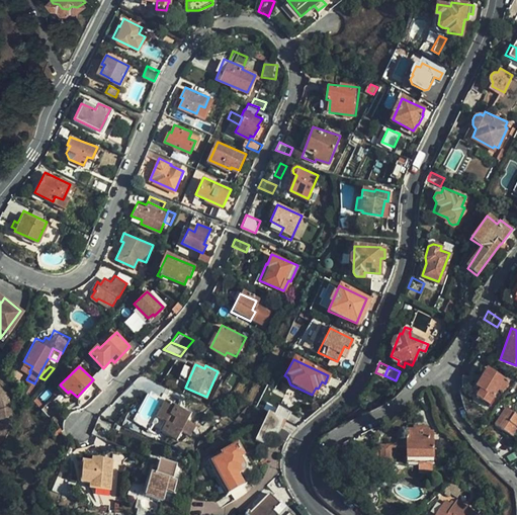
[(103,368),(97,374),(98,375),(106,383),(113,377),(103,368)]
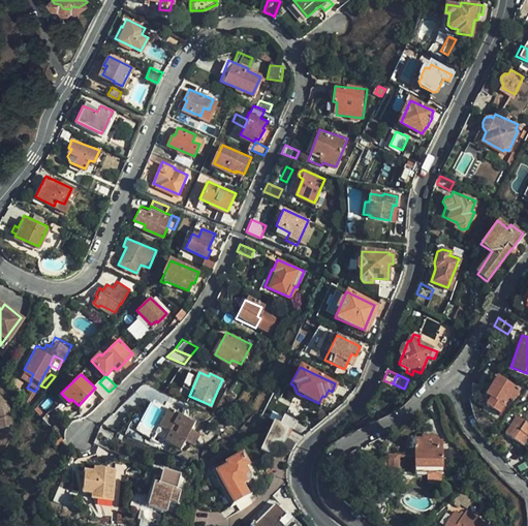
[(510,401),(518,390),(496,376),(485,396),(488,398),(485,405),(496,412),(506,398),(510,401)]
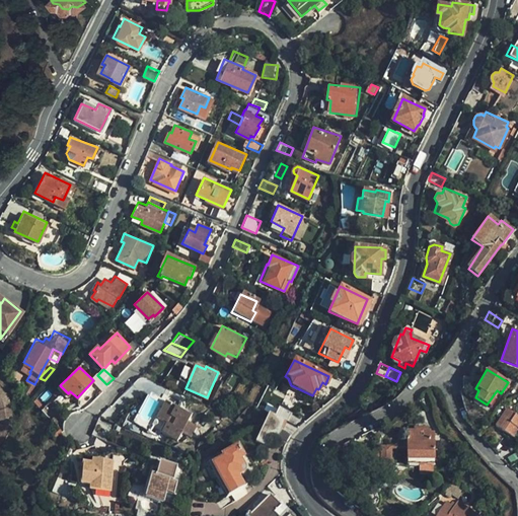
[(34,384),(30,382),(26,390),(31,395),(40,386),(45,380),(40,378),(44,373),(41,372),(34,384)]
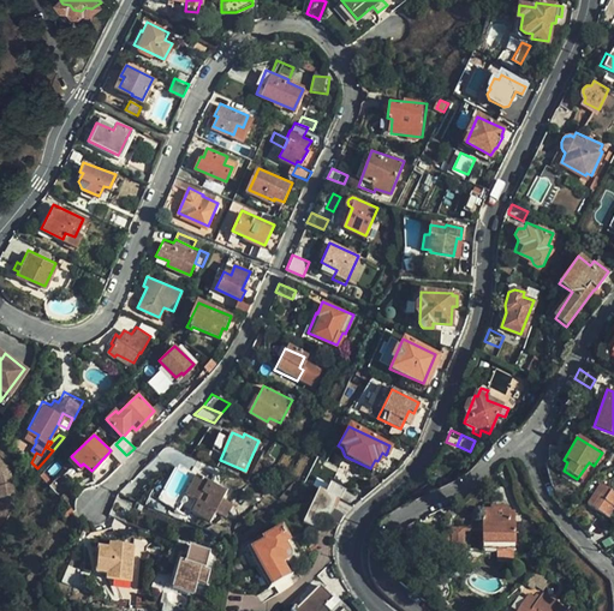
[(120,461),(126,455),(117,445),(111,451),(120,461)]
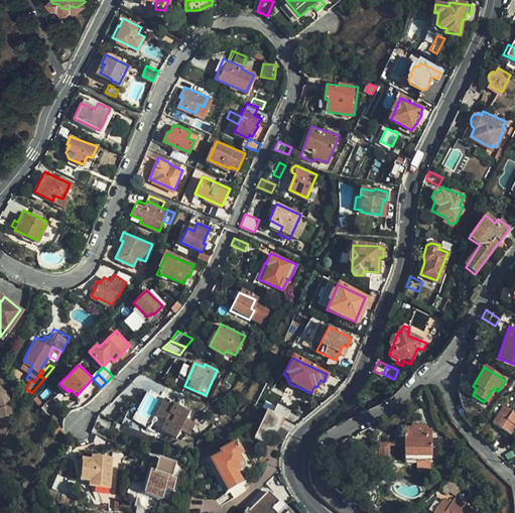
[(472,385),(470,375),(459,377),(460,386),(472,385)]
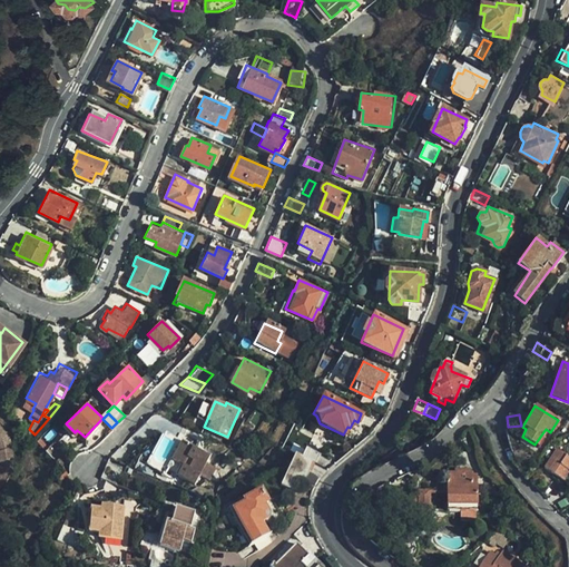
[(9,443),(10,443),(6,433),(0,427),(0,458),(10,458),(11,458),(9,443)]
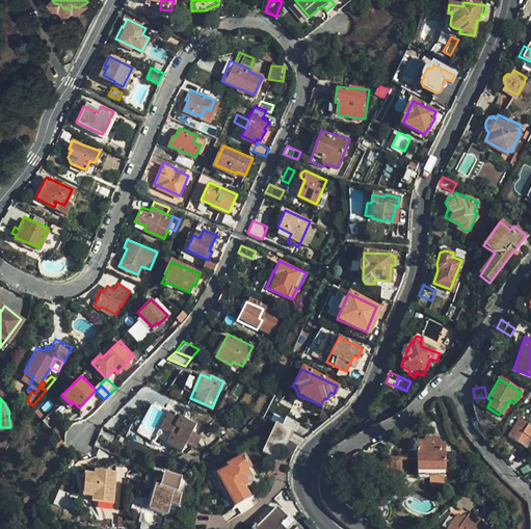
[(158,433),(169,407),(154,401),(141,429),(157,437),(158,433)]
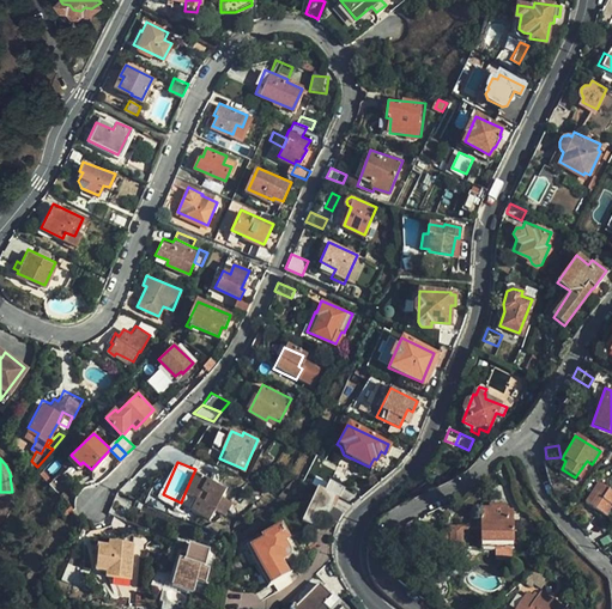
[(214,513),(228,483),(195,469),(182,499),(214,513)]
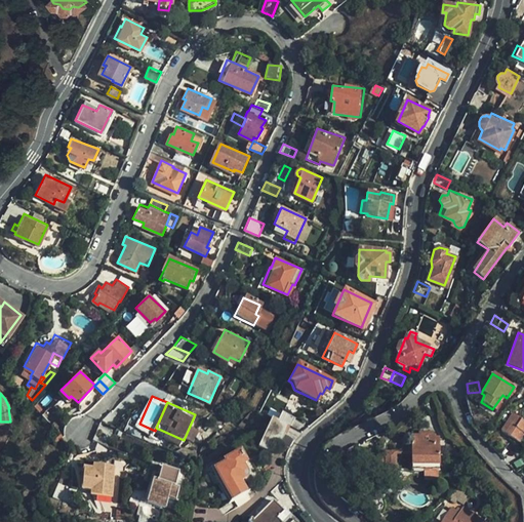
[(286,426),(287,427),(291,417),(280,412),(276,420),(286,426)]
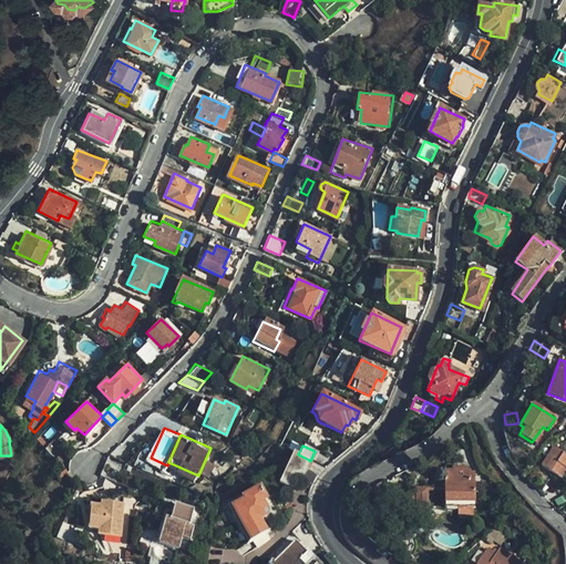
[(565,457),(563,455),(564,453),(555,447),(539,464),(547,471),(546,472),(561,484),(565,478),(565,457)]
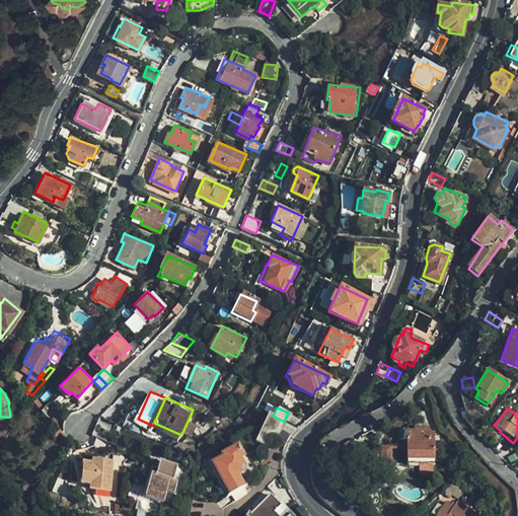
[(273,416),(267,413),(253,439),(266,445),(271,435),(275,437),(283,421),(273,416)]
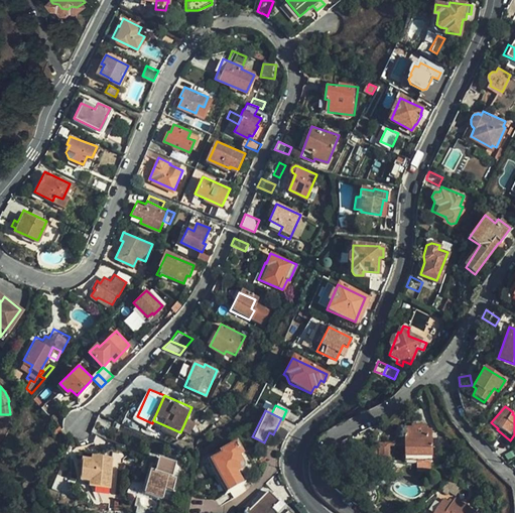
[(0,435),(5,430),(9,414),(0,414),(0,435)]
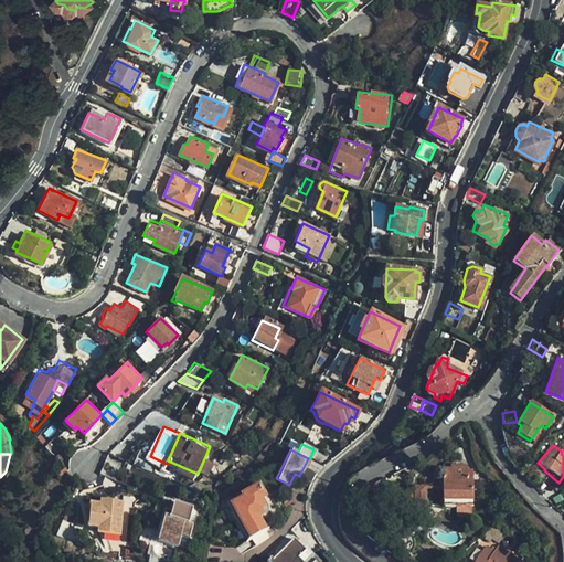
[(98,470),(102,473),(114,478),(123,462),(105,455),(98,470)]
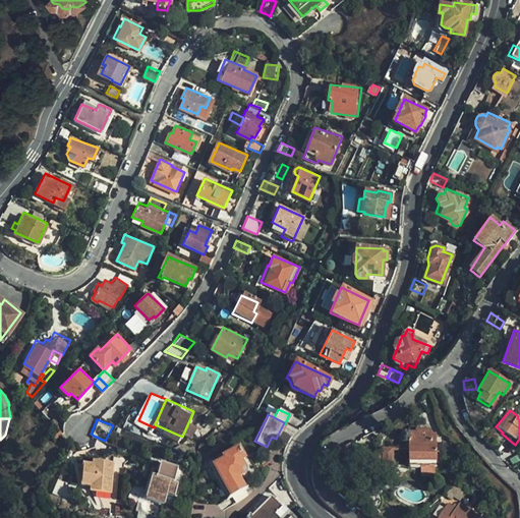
[(436,466),(437,466),(437,434),(431,434),(431,429),(416,429),(416,427),(409,427),(410,466),(423,466),(436,466)]
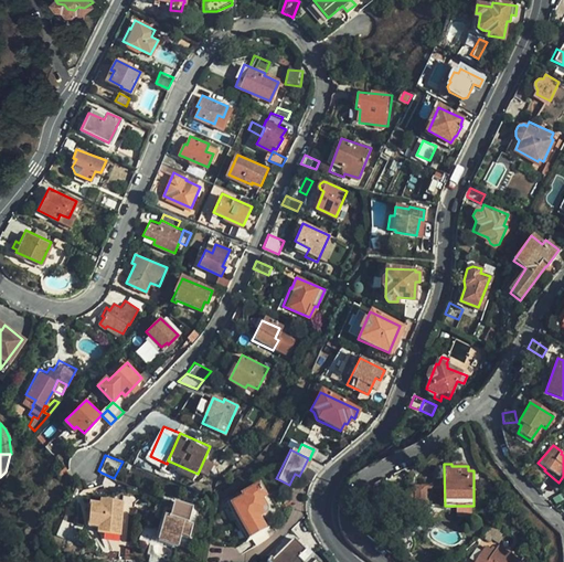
[(55,477),(63,468),(61,465),(52,473),(55,477)]
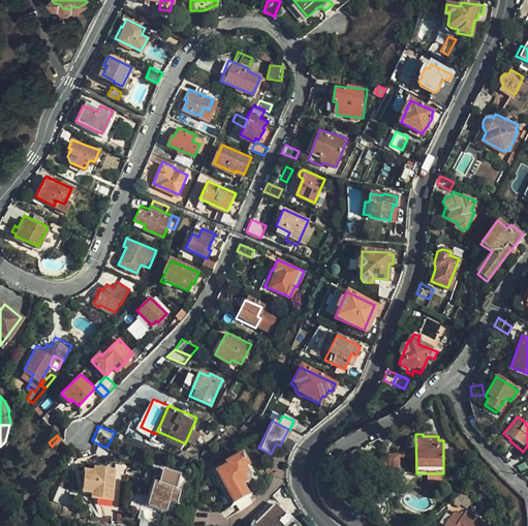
[(105,456),(109,450),(106,447),(95,442),(91,452),(99,456),(101,454),(105,456)]
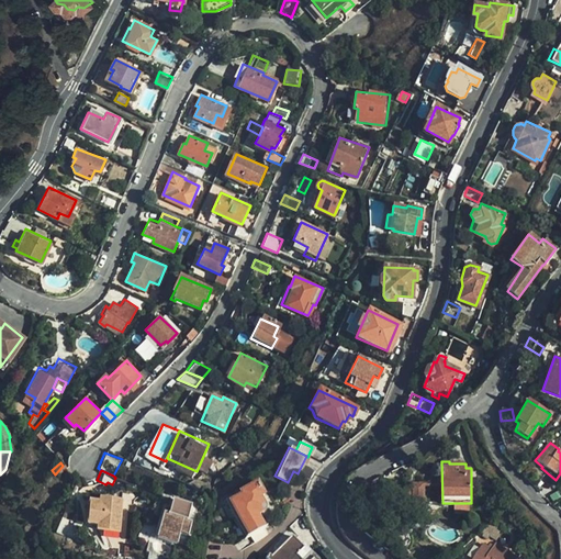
[(262,503),(262,502),(259,494),(262,492),(255,481),(246,487),(247,489),(229,500),(253,540),(266,533),(255,513),(256,513),(257,513),(258,512),(259,512),(260,511),(260,510),(260,509),(261,509),(261,506),(262,506),(262,505),(262,504),(262,503)]
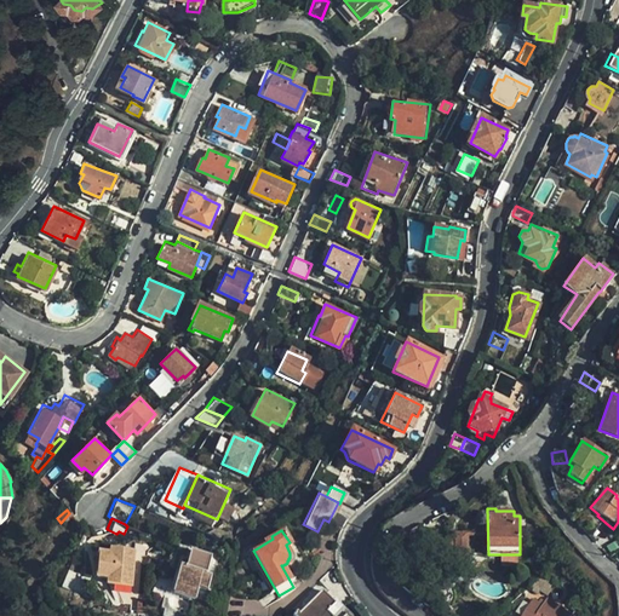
[(468,551),(468,533),(458,533),(458,551),(468,551)]
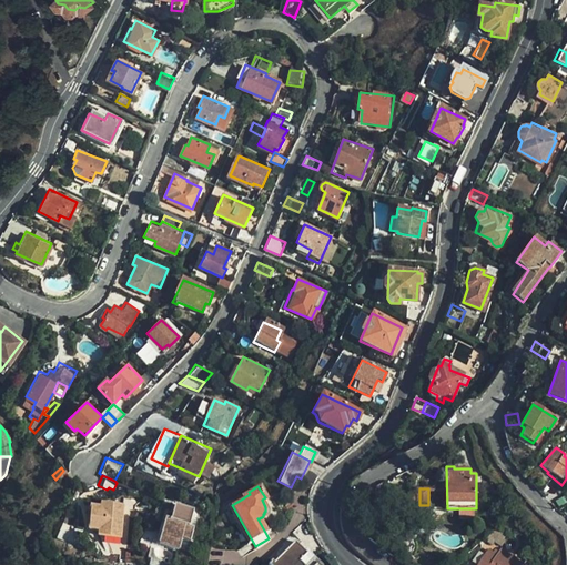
[(121,535),(125,504),(102,501),(102,505),(91,504),(89,528),(104,531),(103,533),(121,535)]
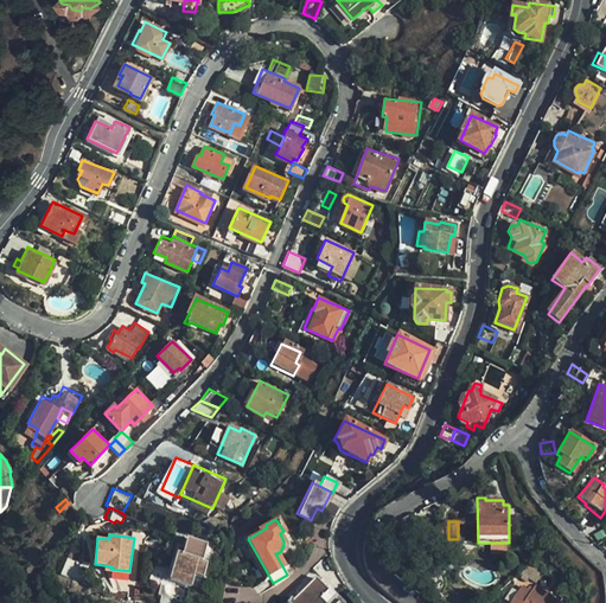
[(203,578),(205,565),(201,564),(205,544),(186,539),(183,551),(174,549),(166,582),(191,588),(195,576),(203,578)]
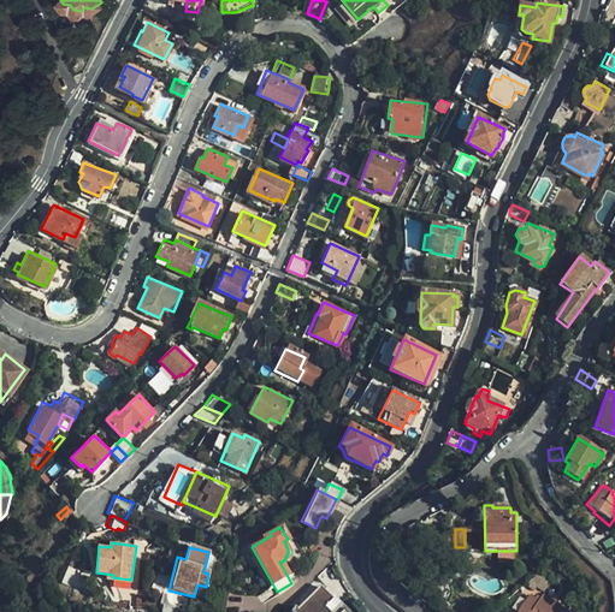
[(515,564),(515,551),(501,551),(501,564),(515,564)]
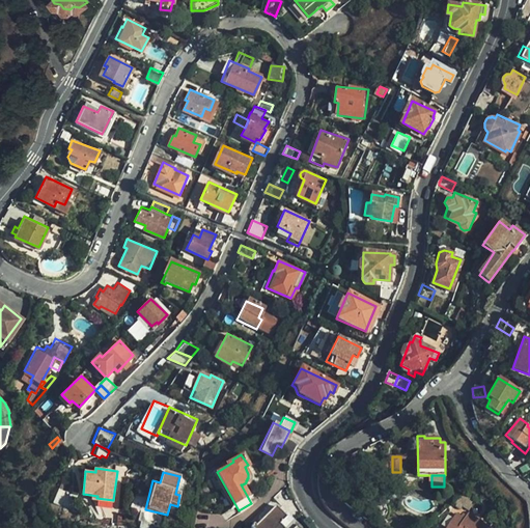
[(463,488),(458,493),(452,501),(458,505),(461,502),(467,507),(475,497),(463,488)]
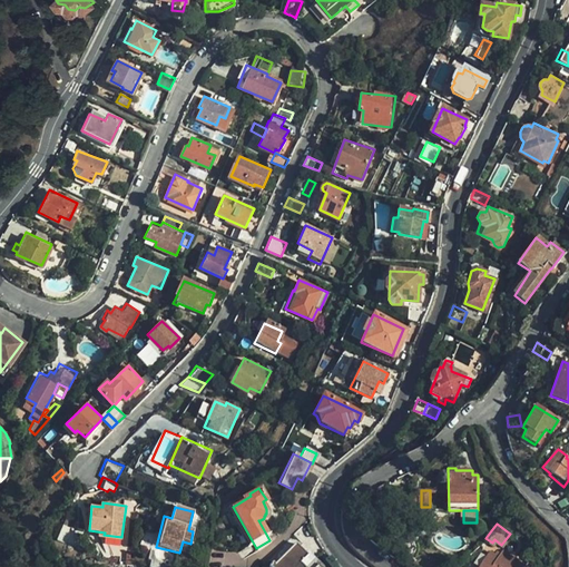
[(270,566),(303,566),(314,556),(308,550),(305,553),(294,541),(270,566)]
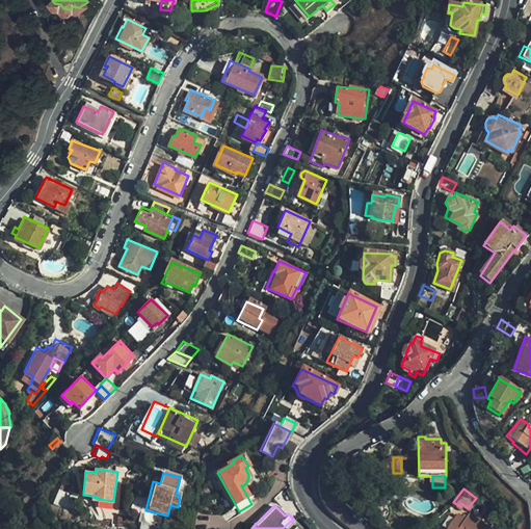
[(462,512),(461,514),(459,519),(455,517),(447,528),(494,528),(495,527),(468,510),(466,513),(462,512)]
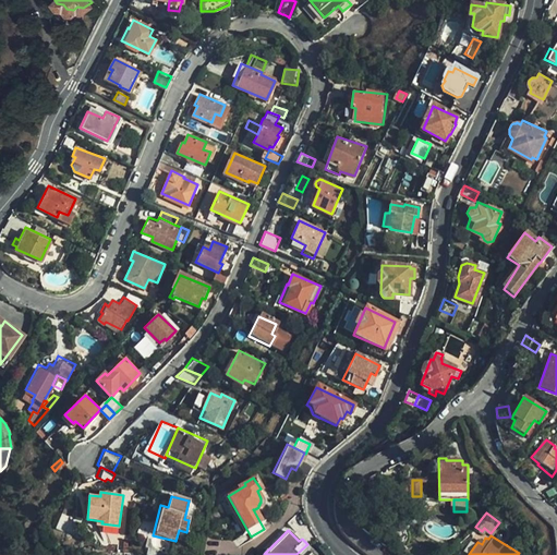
[(307,544),(297,554),(313,554),(310,552),(312,549),(307,544)]
